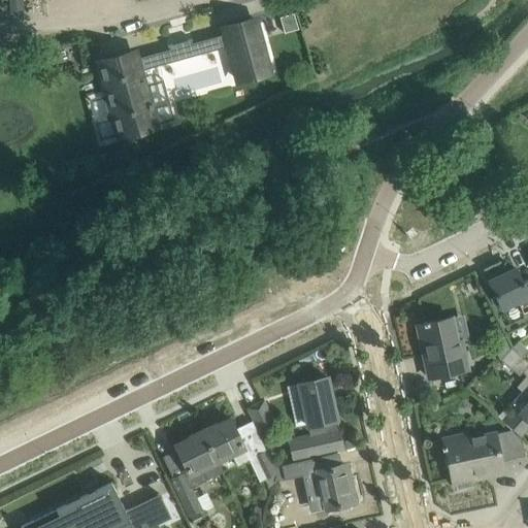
[(294,13),(279,18),(284,33),(298,29),(294,13)]
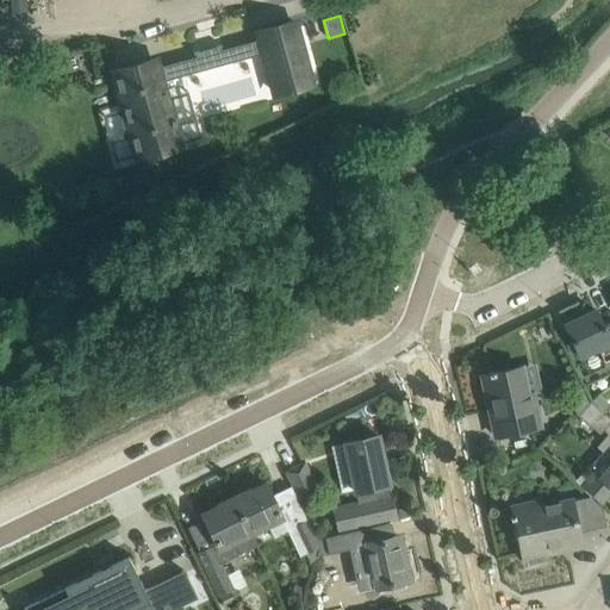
[(156,61),(114,73),(124,109),(137,156),(180,144),(174,125),(176,124),(175,119),(173,120),(167,97),(162,81),(263,54),(273,93),(312,81),(296,23),(257,33),(260,39),(221,49),(221,48),(222,47),(222,45),(193,54),(194,55),(197,54),(197,56),(159,67),(156,61)]
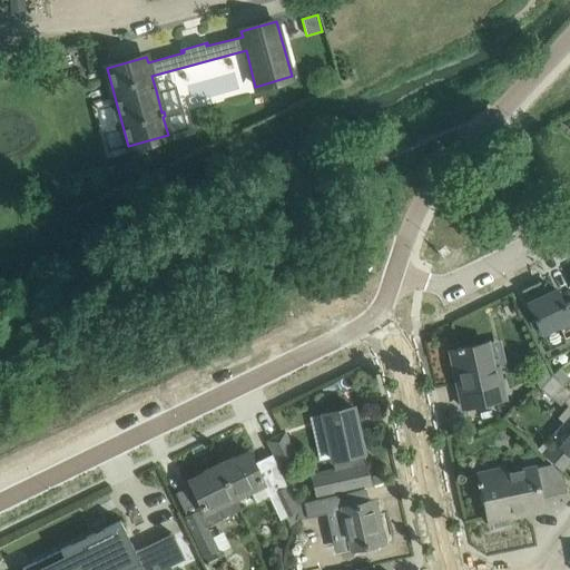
[(569,297),(562,302),(557,291),(529,303),(542,333),(559,325),(564,338),(569,335),(569,297)]
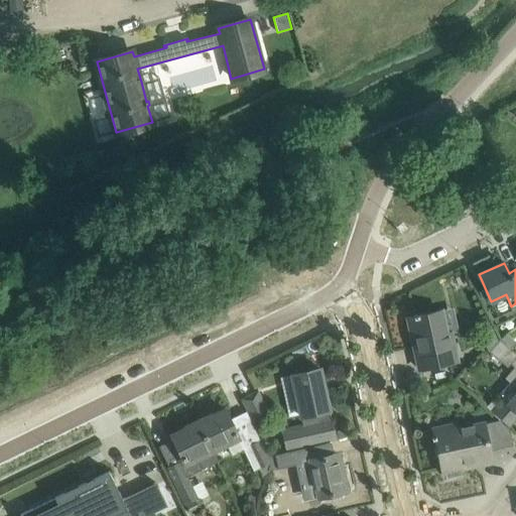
[(413,316),(408,317),(412,337),(416,337),(422,366),(418,367),(419,369),(457,360),(450,333),(446,334),(443,318),(441,310),(418,315),(418,314),(413,315),(413,316)]
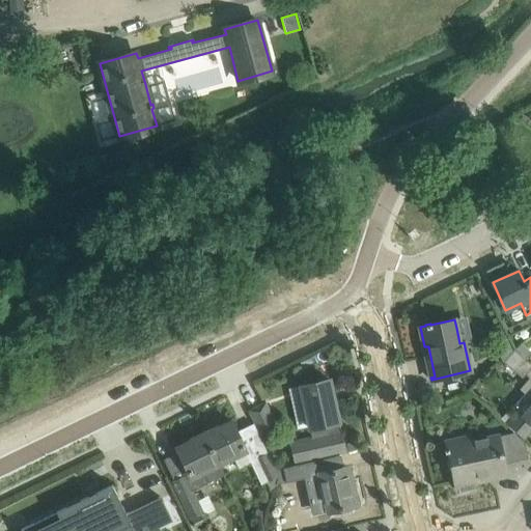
[(503,361),(512,351),(507,340),(496,346),(503,361)]
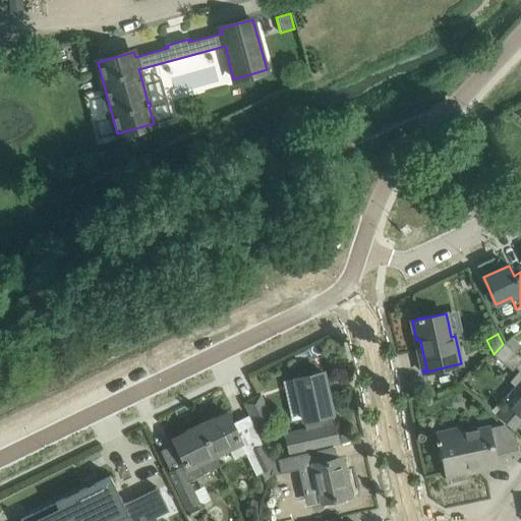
[(494,354),(512,370),(520,360),(520,355),(504,343),(503,344),(494,354)]
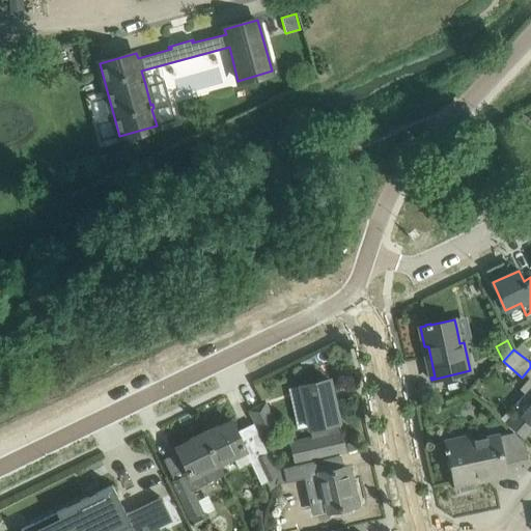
[(327,394),(332,393),(329,379),(301,385),(312,438),(291,443),(296,462),(344,451),(338,420),(333,421),(327,394)]
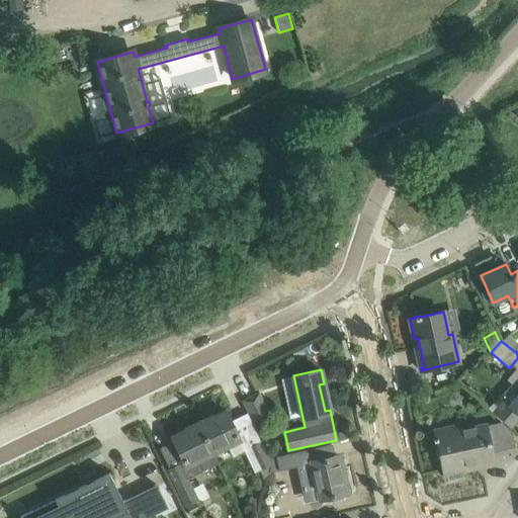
[(507,402),(497,414),(510,426),(517,417),(517,369),(508,380),(511,383),(517,389),(517,392),(509,403),(507,402)]
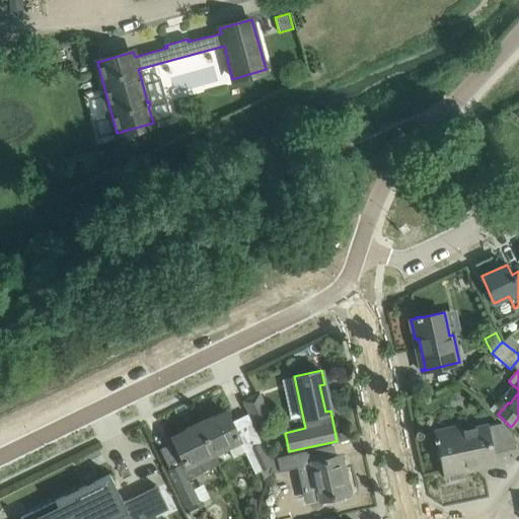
[(271,417),(268,412),(260,393),(243,401),(254,425),(271,417)]
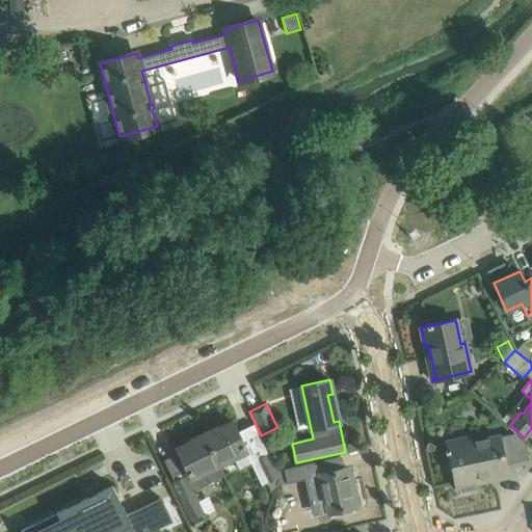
[(278,477),(273,466),(268,453),(258,458),(250,443),(243,447),(232,422),(218,427),(218,426),(204,433),(218,464),(233,457),(239,469),(250,462),(258,478),(259,478),(262,485),(267,483),(271,493),(276,490),(278,482),(278,477)]
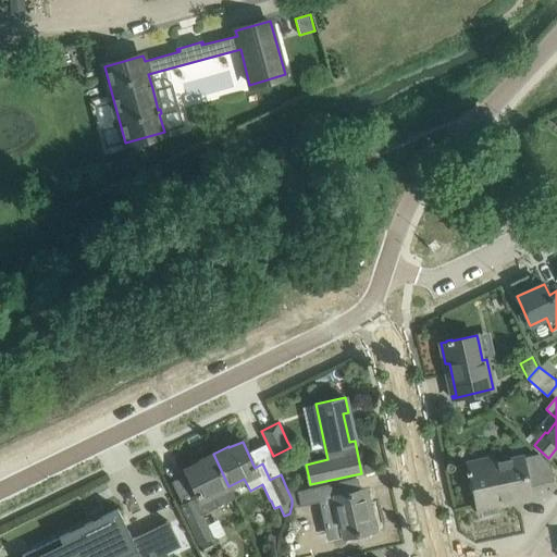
[(235,498),(229,486),(213,454),(198,461),(198,462),(185,469),(198,496),(181,505),(190,524),(200,544),(206,556),(215,551),(210,539),(212,539),(201,515),(235,498)]
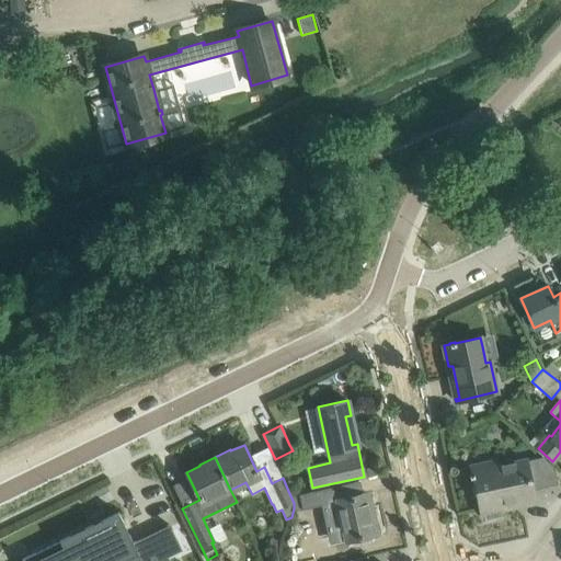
[(525,460),(468,473),(469,477),(473,476),(481,508),(482,507),(484,521),(502,516),(500,504),(515,501),(516,505),(535,502),(525,460)]
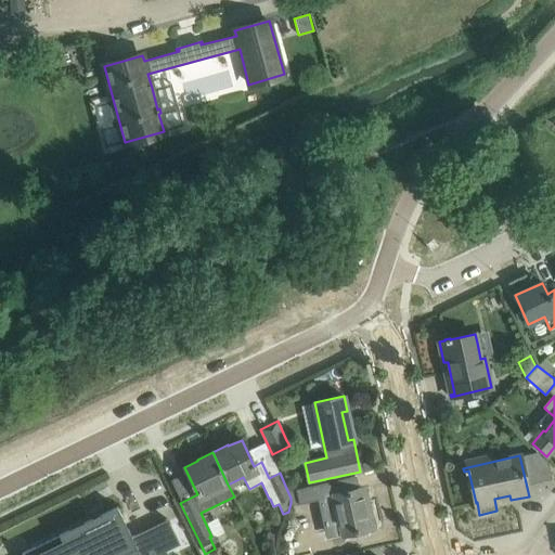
[(331,482),(297,490),(299,502),(323,498),(331,537),(373,528),(370,512),(365,513),(360,489),(334,494),(331,482)]
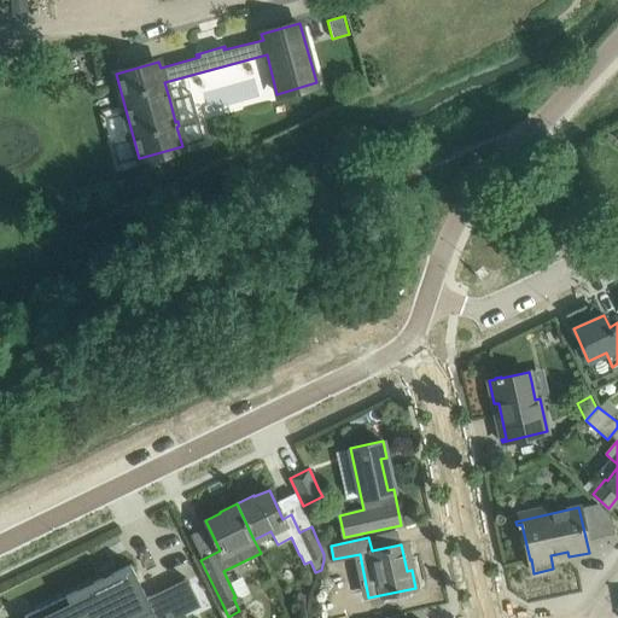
[(103,579),(24,617),(139,617),(150,613),(152,617),(176,617),(199,607),(186,579),(146,599),(130,566),(111,575),(114,579),(105,583),(103,579)]
